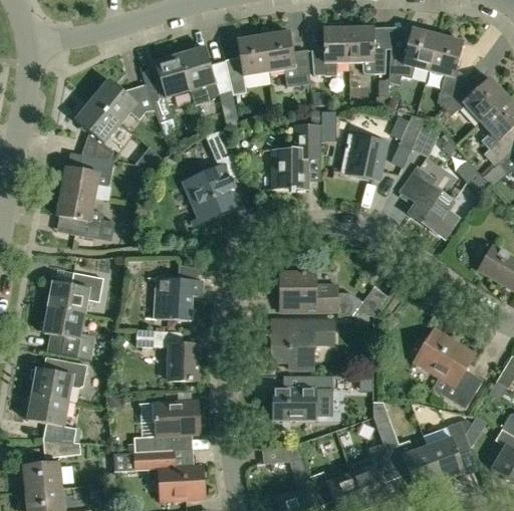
[(411,77),(414,66),(428,70),(437,34),(433,33),(431,28),(418,25),(415,29),(412,28),(408,44),(406,51),(390,47),(389,78),(389,81),(399,83),(401,75),(411,77)]
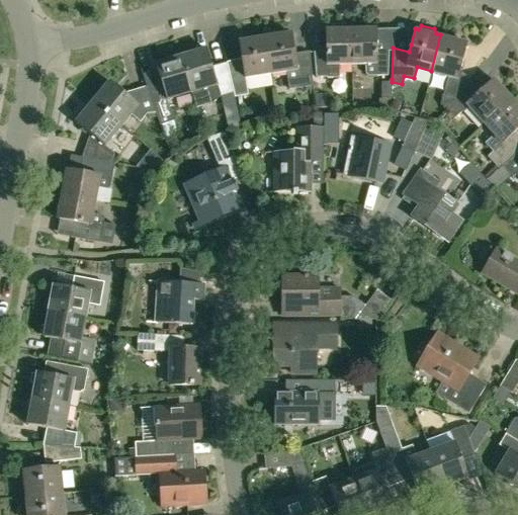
[(310,50),(294,52),(290,30),(287,31),(284,27),(274,29),(272,33),(265,35),(270,72),(284,70),(286,87),(313,83),(310,50)]
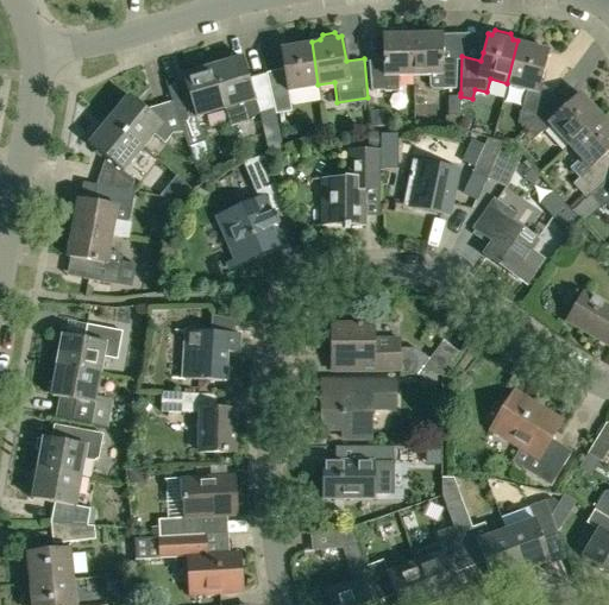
[(397,74),(413,73),(413,32),(383,33),(384,58),(369,58),(371,88),(393,88),(396,87),(397,83),(397,74)]
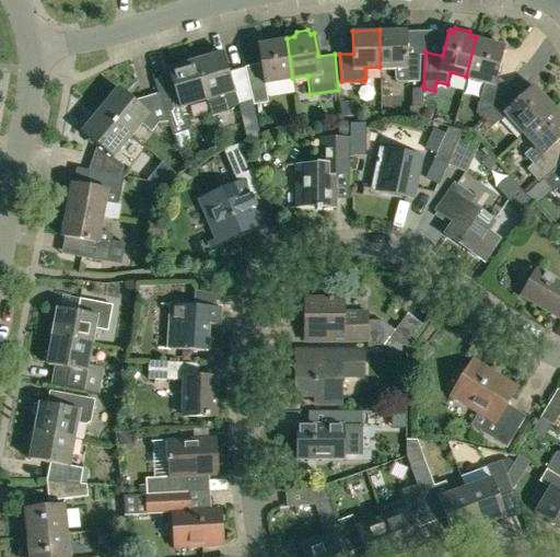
[(380,30),(380,67),(395,67),(395,76),(396,79),(399,80),(419,80),(420,51),(406,53),(406,30),(380,30)]
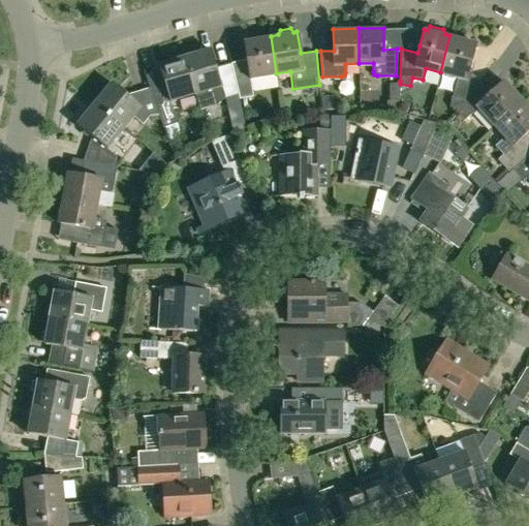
[(458,111),(478,83),(468,73),(476,42),(449,35),(440,72),(457,76),(450,102),(458,111)]
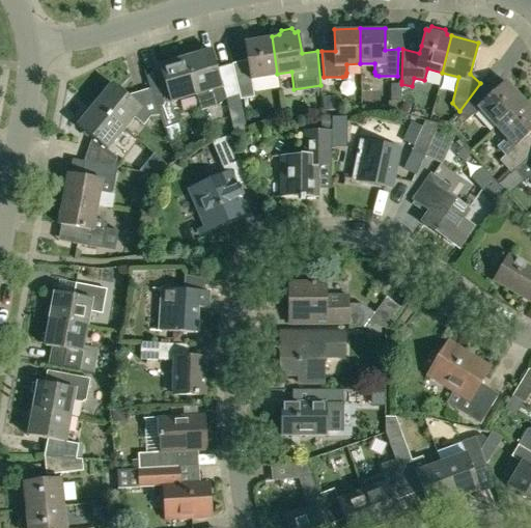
[(251,78),(277,74),(272,36),(245,40),(248,61),(232,64),(239,92),(240,98),(254,95),(251,78)]
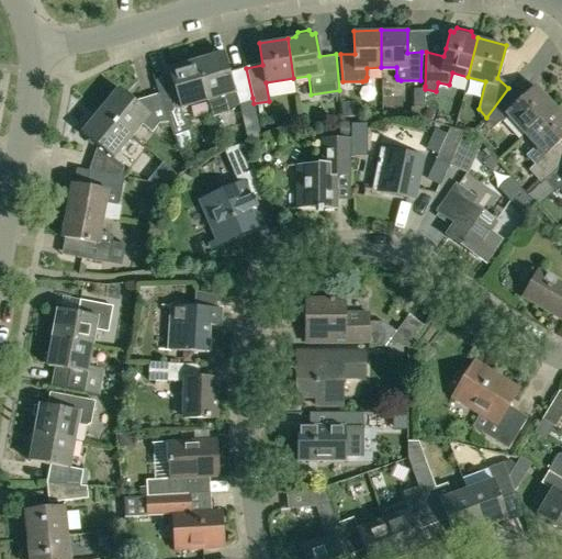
[(253,98),(246,68),(246,66),(229,70),(223,51),(197,59),(208,98),(213,114),(233,108),(238,102),(253,98)]
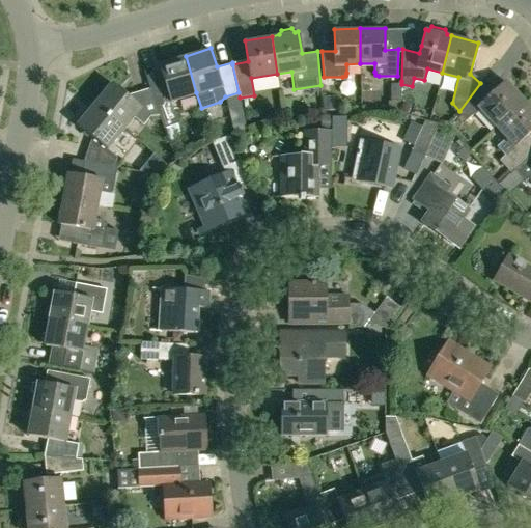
[(171,101),(196,92),(186,56),(160,63),(165,82),(149,86),(160,113),(164,126),(177,121),(171,101)]
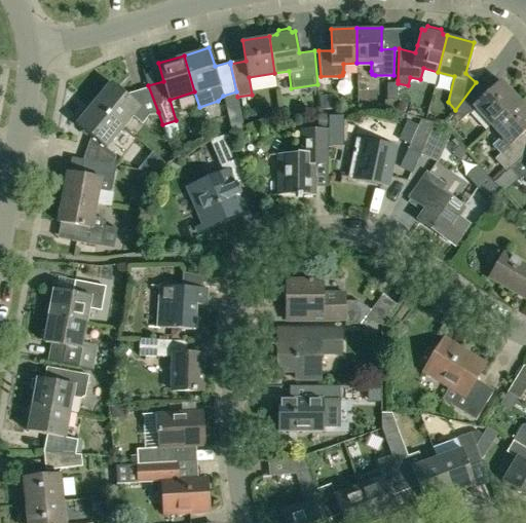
[(491,124),(519,99),(501,79),(486,94),(476,82),(455,110),(461,117),(475,106),(491,124)]
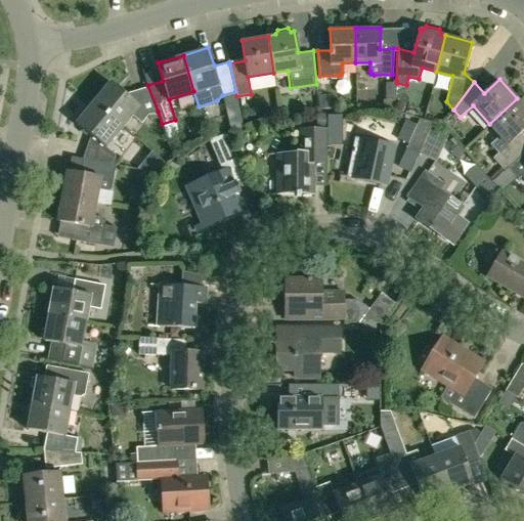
[(158,112),(147,85),(125,92),(111,80),(93,100),(123,125),(132,114),(139,120),(146,111),(148,113),(158,112)]
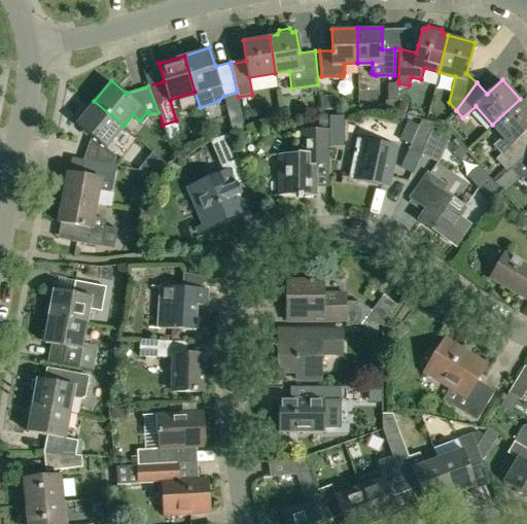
[(387,80),(387,98),(398,98),(398,83),(398,80),(387,80)]
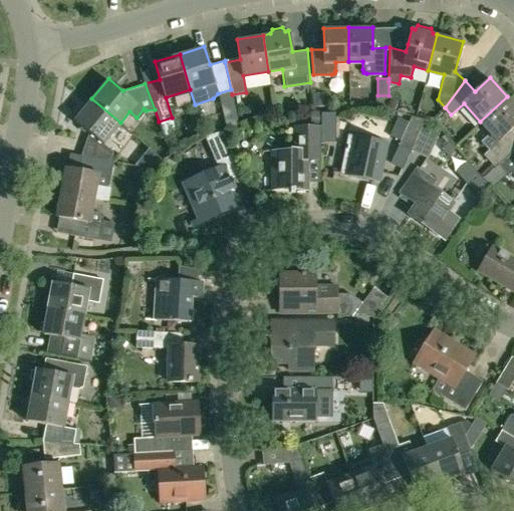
[(312,92),(313,104),(325,103),(324,91),(312,92)]
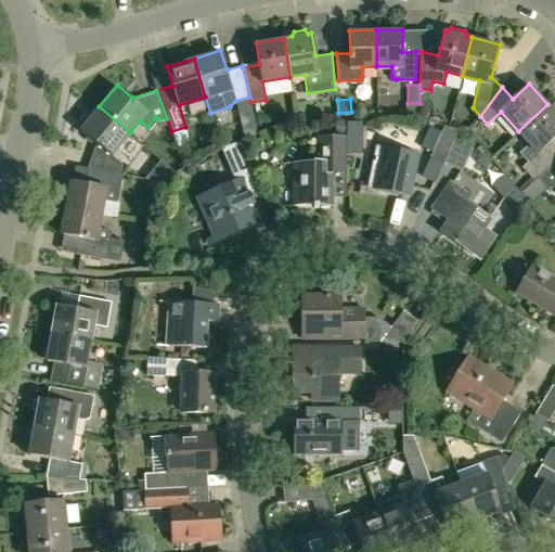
[(534,179),(538,176),(554,159),(554,148),(549,141),(554,135),(554,112),(547,104),(518,131),(528,142),(519,151),(527,161),(521,165),(534,179)]
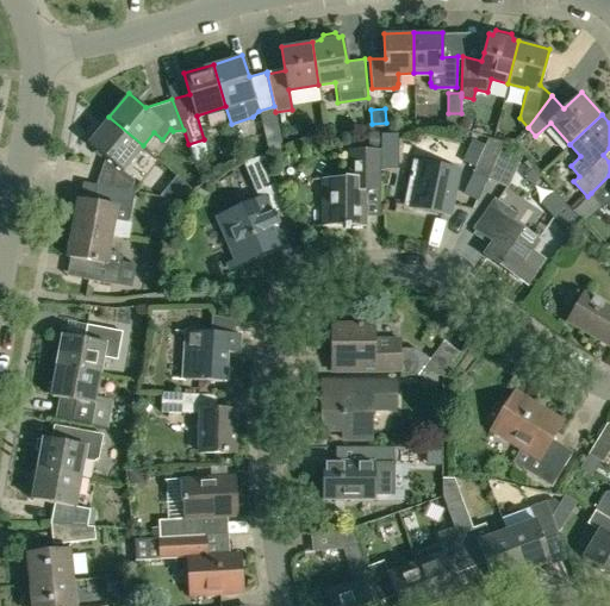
[(124,169),(143,145),(109,117),(89,142),(106,155),(97,182),(105,183),(132,189),(134,177),(124,169)]
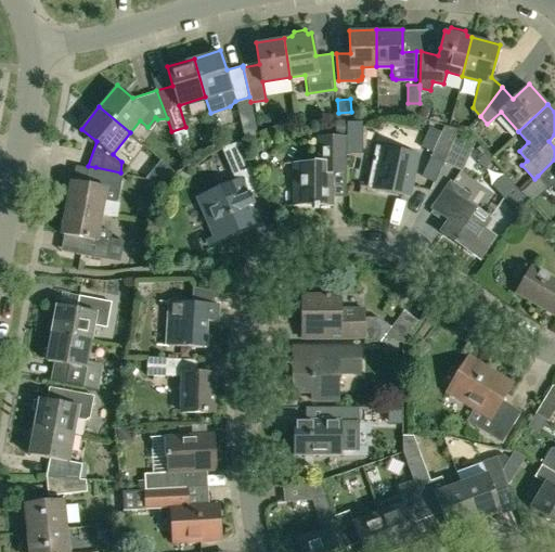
[(347,118),(336,118),(336,132),(347,132),(347,118)]
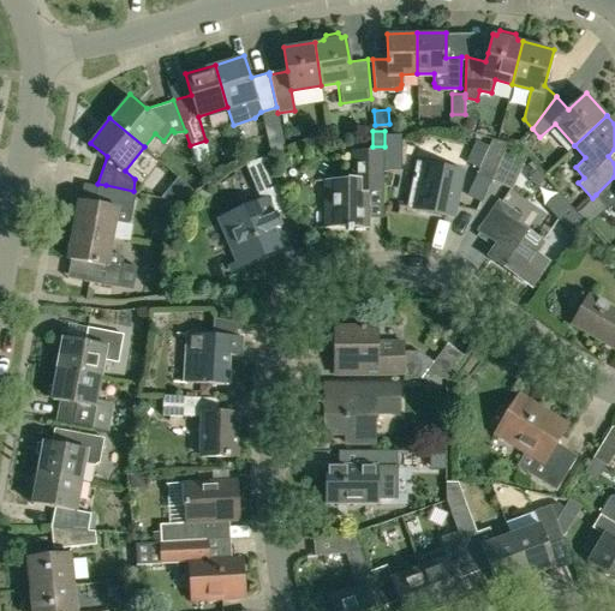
[(384,168),(401,168),(401,132),(384,132),(384,168)]
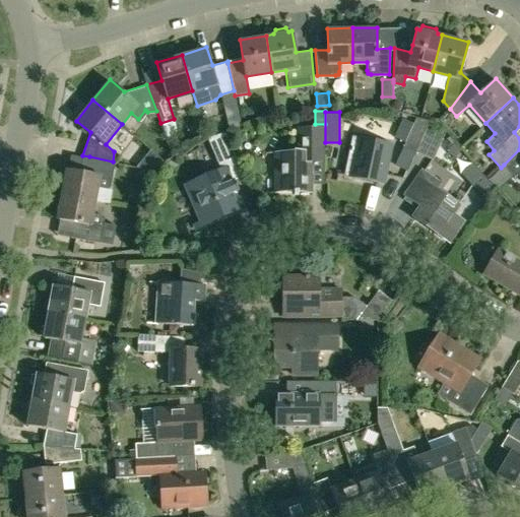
[(415,150),(427,125),(429,120),(416,116),(403,145),(415,150)]
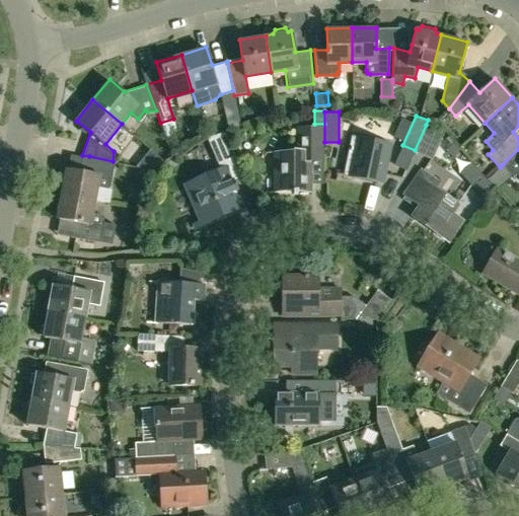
[(426,125),(415,150),(432,158),(443,133),(426,125)]
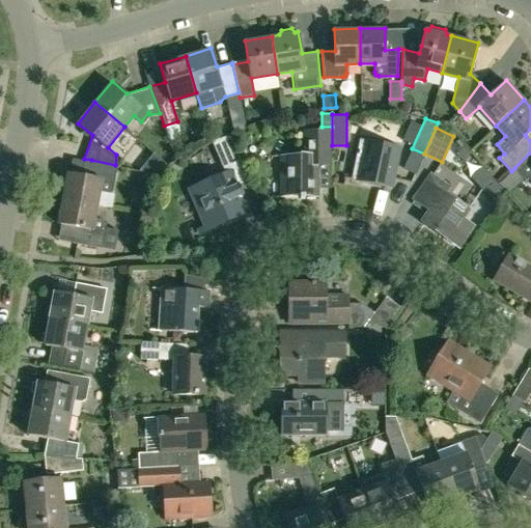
[(304,154),(280,154),(280,195),(316,195),(316,166),(331,166),(331,129),(304,129),(304,154)]
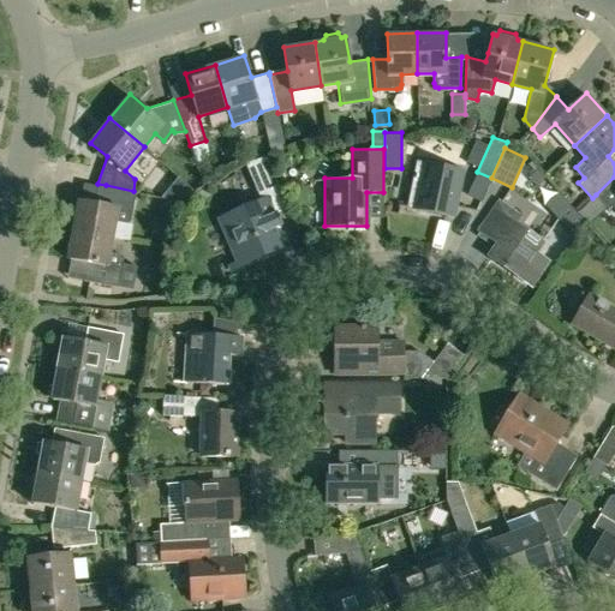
[(262,199),(227,215),(233,231),(227,233),(240,263),(279,247),(264,215),(288,204),(267,155),(244,160),(262,199)]
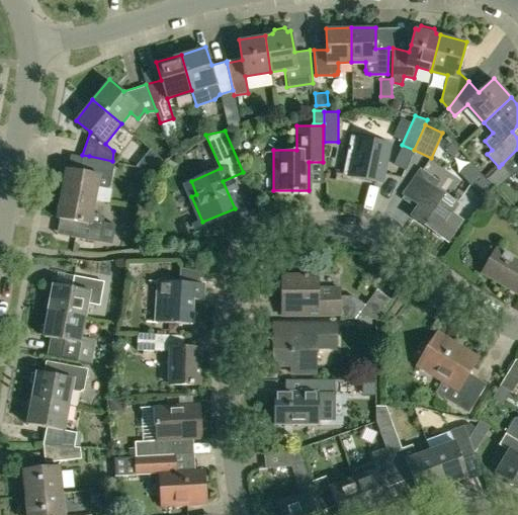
[(350,134),(342,173),(382,182),(391,142),(350,134)]
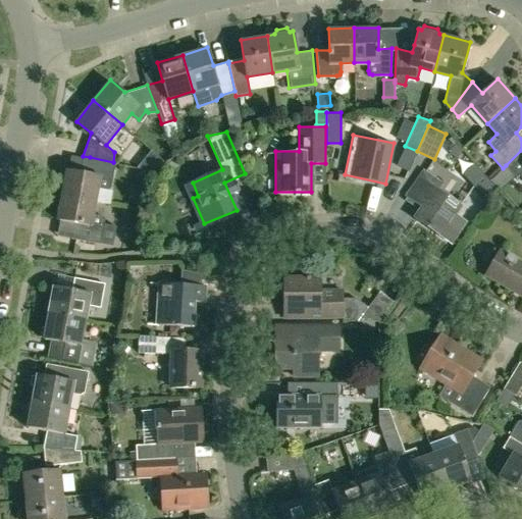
[(457,141),(451,146),(458,153),(463,147),(457,141)]
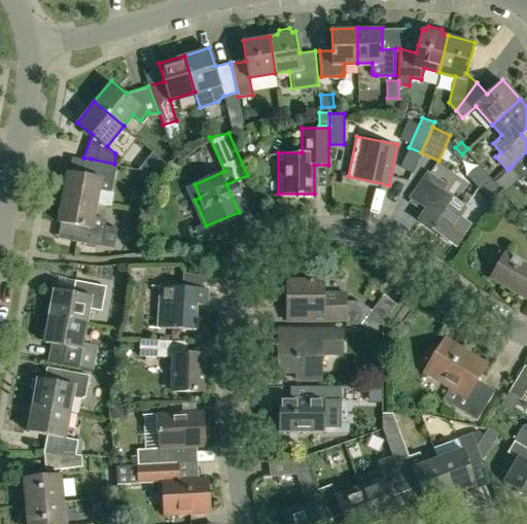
[(526,151),(511,167),(521,178),(525,175),(526,176),(526,151)]
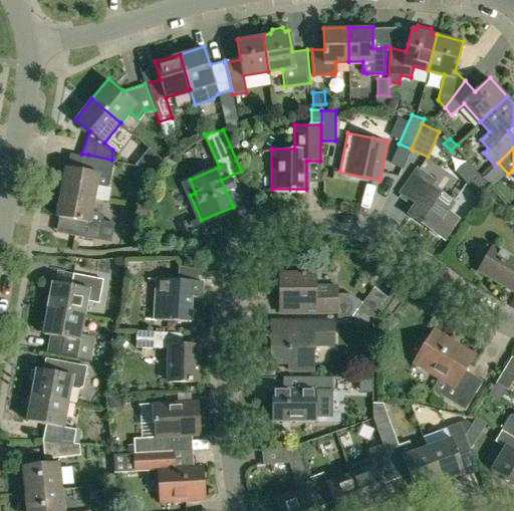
[(113,160),(111,160),(88,155),(85,171),(65,167),(61,191),(94,197),(97,184),(104,185),(106,185),(107,185),(108,185),(108,184),(109,183),(109,182),(113,160)]
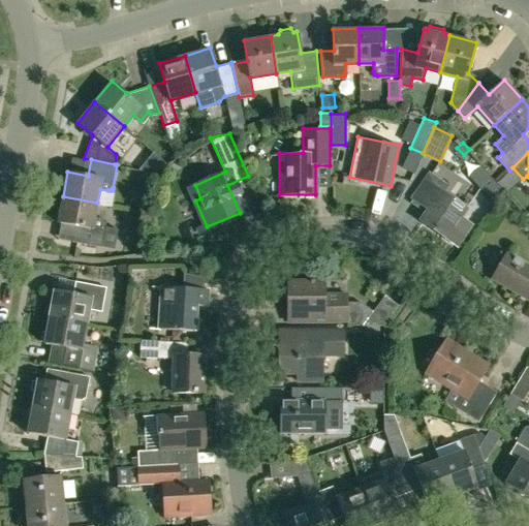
[(479,166),(469,177),(492,200),(502,191),(479,166)]
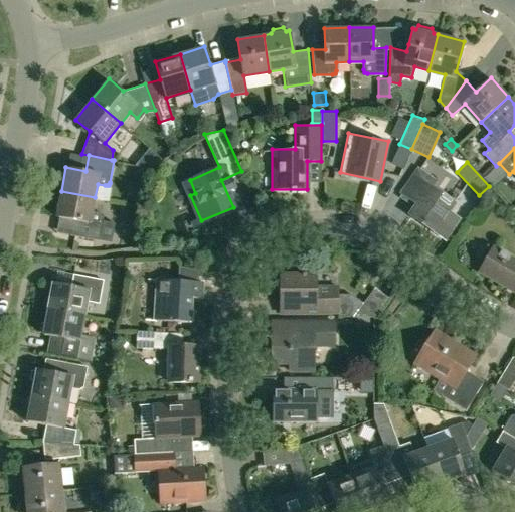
[(458,217),(447,210),(453,201),(431,186),(436,179),(417,167),(401,191),(417,203),(410,213),(445,236),(458,217)]
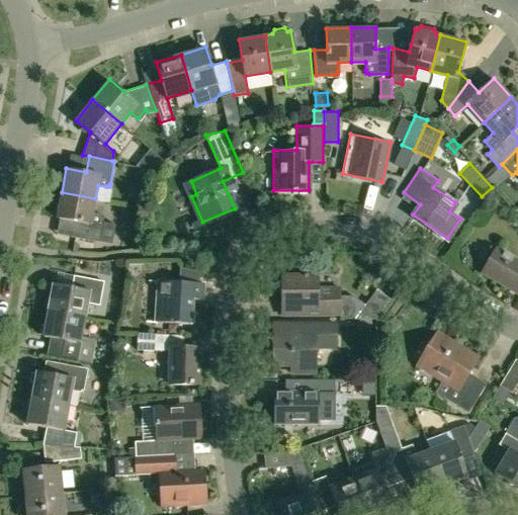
[(102,213),(101,212),(93,211),(95,198),(62,192),(57,217),(78,221),(75,236),(100,240),(103,221),(104,218),(104,217),(103,215),(102,213)]
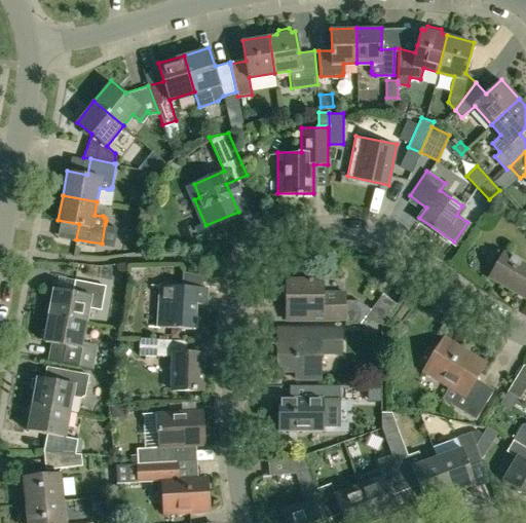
[(525,263),(502,250),(497,260),(488,275),(525,297),(525,263)]
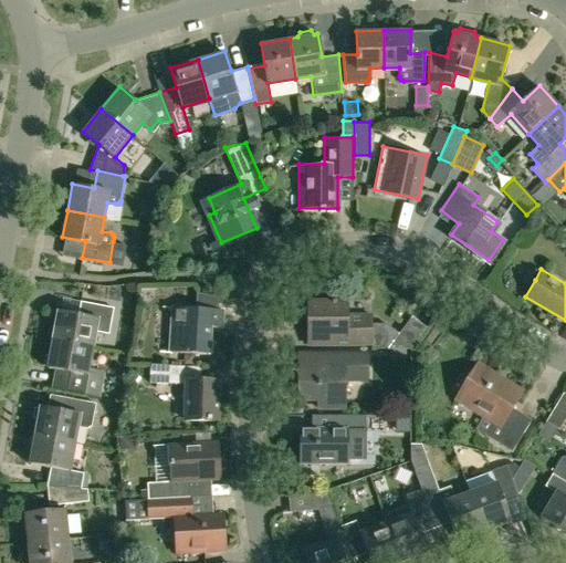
[(307,330),(307,343),(324,343),(371,343),(371,322),(371,313),(347,313),(347,299),(307,299),(307,330)]
